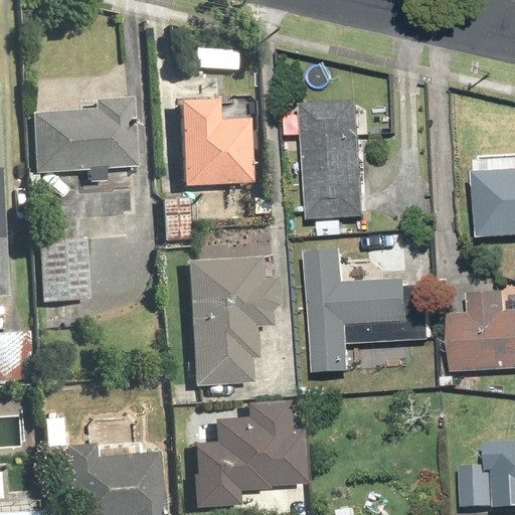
[(1,82),(0,82),(0,319),(20,318),(1,82)]
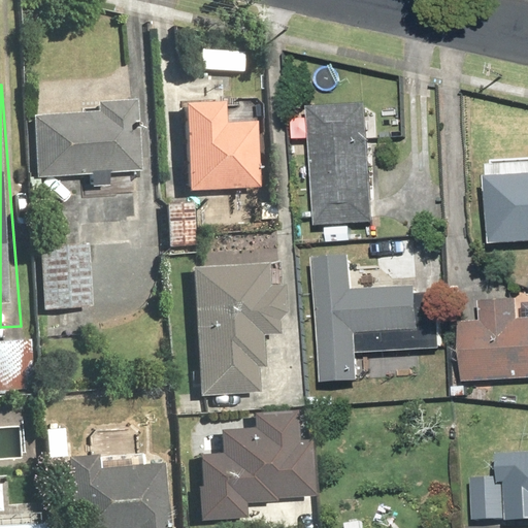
[(105,114),(46,116),(47,174),(147,172),(145,98),(105,99),(105,114)]
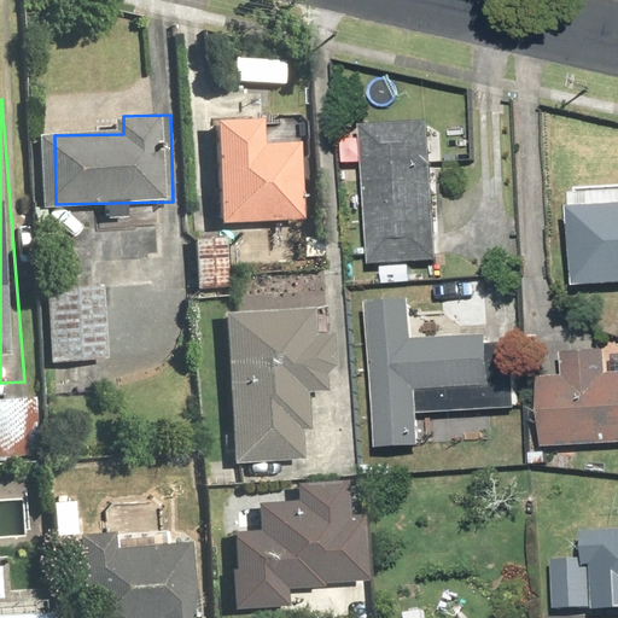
[(270,145),(269,121),(219,123),(225,222),(314,217),(309,144),(270,145)]
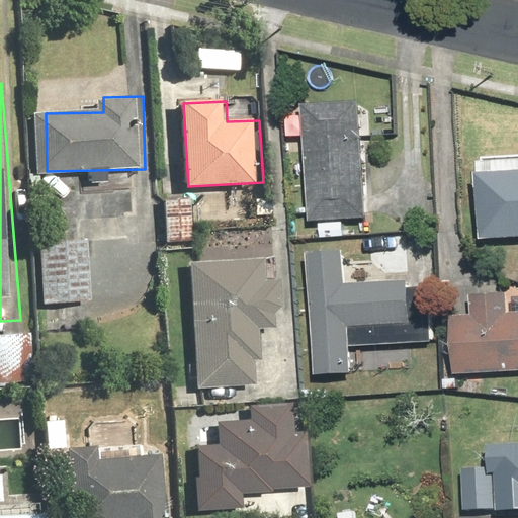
[(372,103),(316,104),(318,224),(374,223),(372,103)]
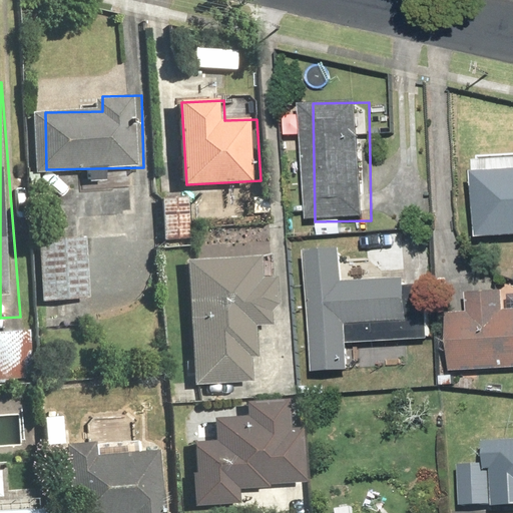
[(512,236),(512,154),(470,155),(470,236),(512,236)]
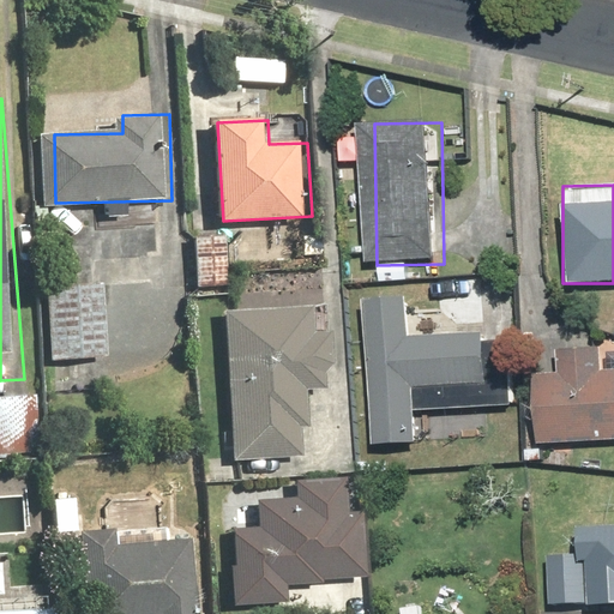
[(232,284),(230,230),(196,232),(197,286),(232,284)]
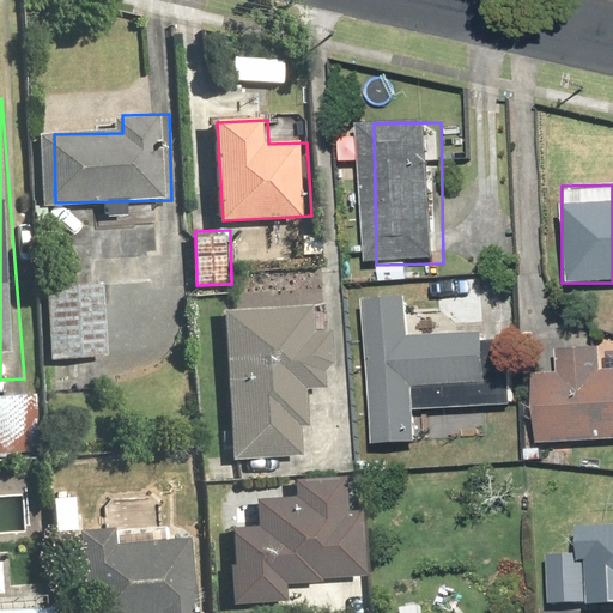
[(104,279),(47,285),(58,382),(114,375),(104,279)]
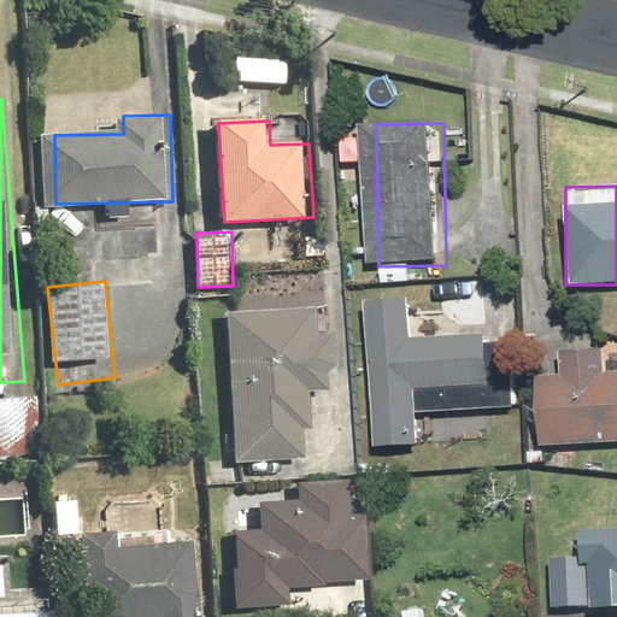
[(517,374),(493,374),(492,339),(429,340),(428,300),(378,301),(381,446),(430,445),(430,411),(517,410),(517,374)]
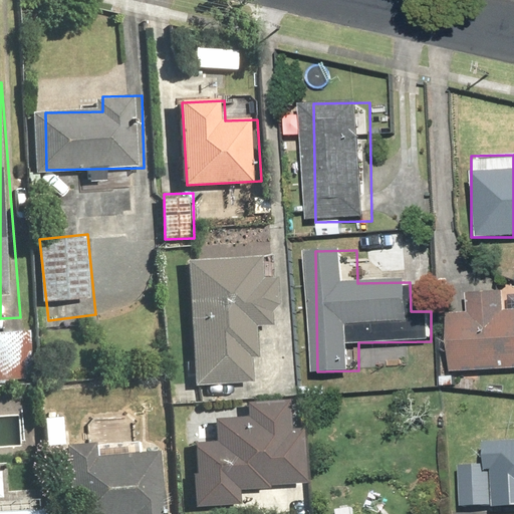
[(271,277),(270,256),(191,260),(197,384),(255,381),(254,359),(261,358),(259,329),(280,327),(277,276),(271,277)]
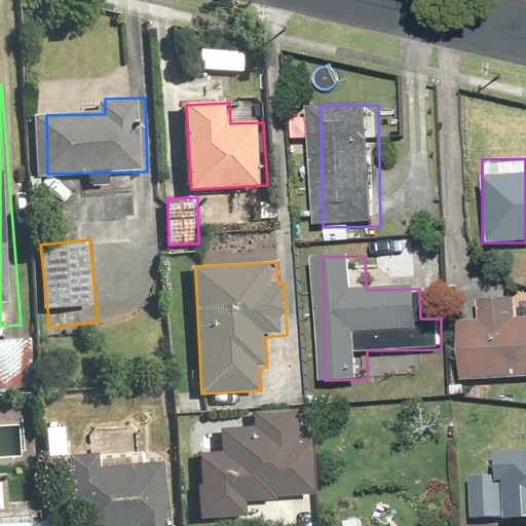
[(525,315),(515,316),(514,298),(476,300),(477,318),(454,320),(457,382),(525,378),(525,315)]
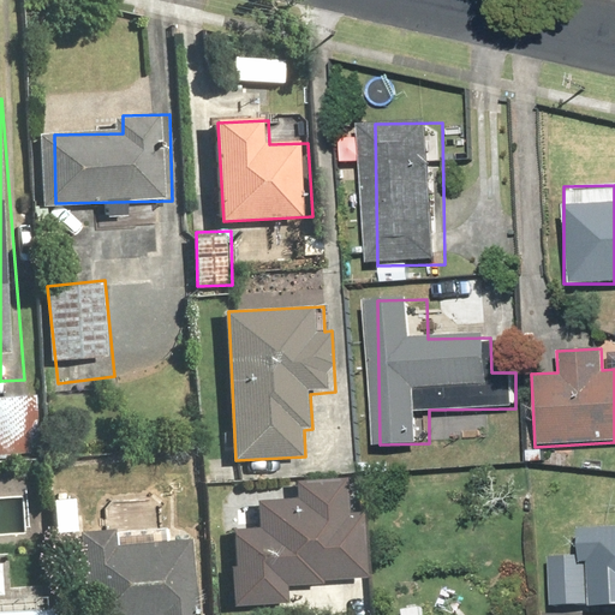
[(42,394),(0,394),(0,461),(45,461),(42,394)]
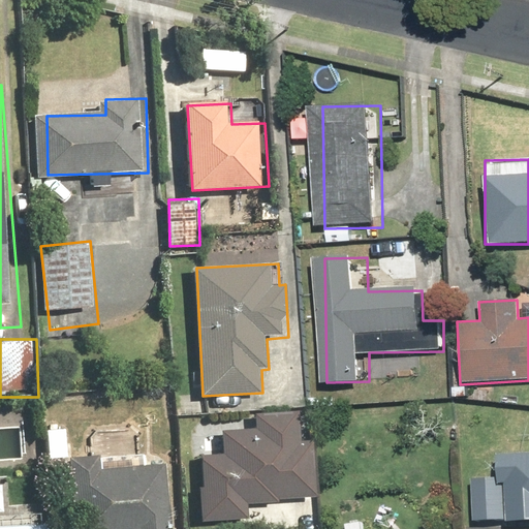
[(305,442),(304,413),(256,414),(256,429),(221,429),(221,453),(200,453),(201,522),(249,522),(249,505),(281,505),(281,499),(319,498),(318,441),(305,442)]
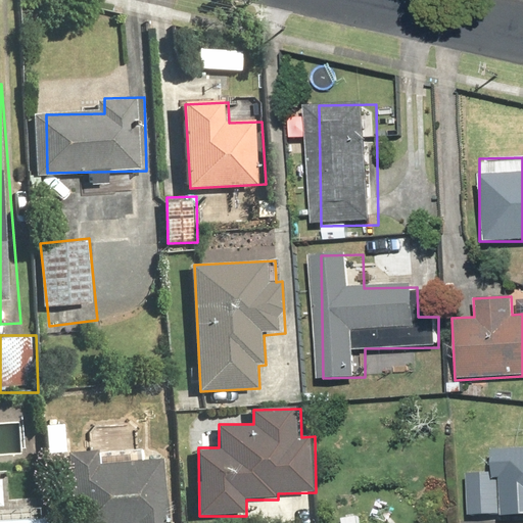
[(68,454),(66,424),(50,425),(52,456),(68,454)]
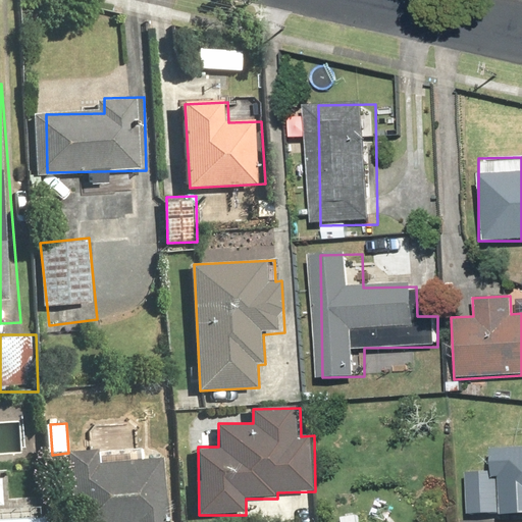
[(103,447),(69,450),(69,453),(74,521),(172,521),(167,455),(157,456),(156,447),(103,451),(103,447)]
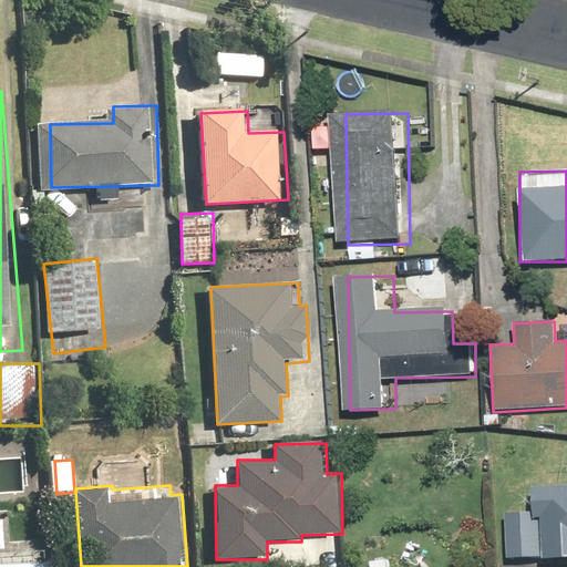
[(504,559),(542,559),(542,560),(566,559),(566,486),(532,487),(533,512),(503,512),(504,559)]
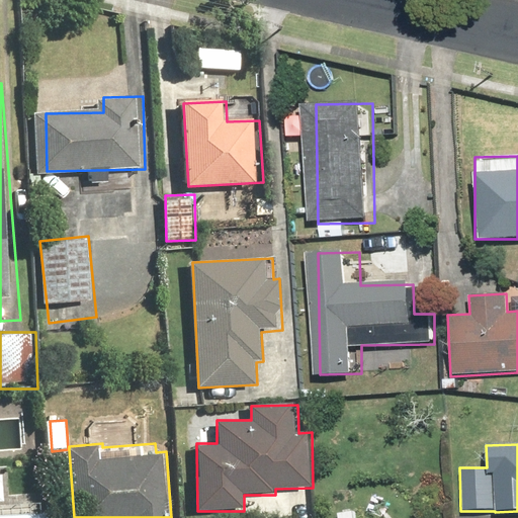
[(55,517),(55,511),(46,511),(46,501),(22,503),(19,465),(0,466),(0,517),(55,517)]
